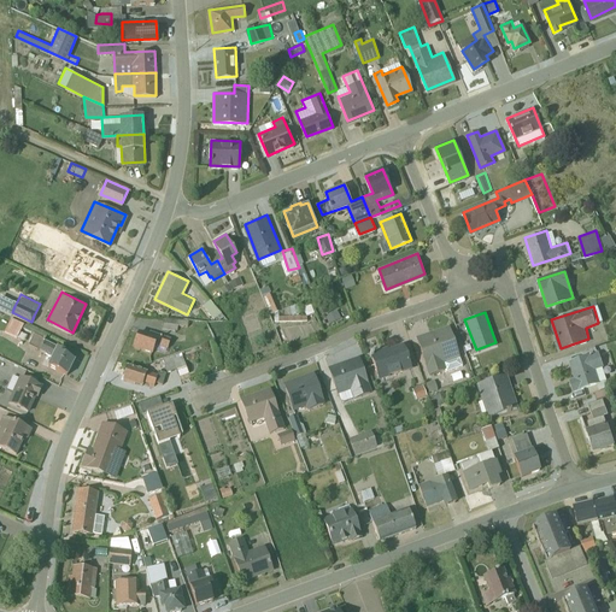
[(68,372),(75,358),(65,353),(66,349),(46,339),(48,333),(12,316),(5,329),(16,335),(21,325),(34,333),(29,342),(47,352),(44,360),(68,372)]
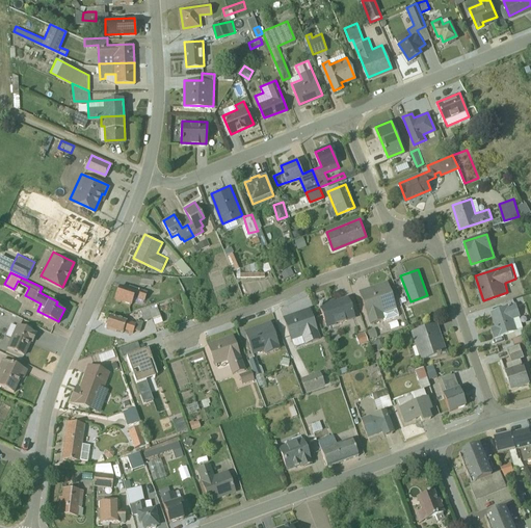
[(154,274),(142,273),(141,283),(153,284),(154,274)]
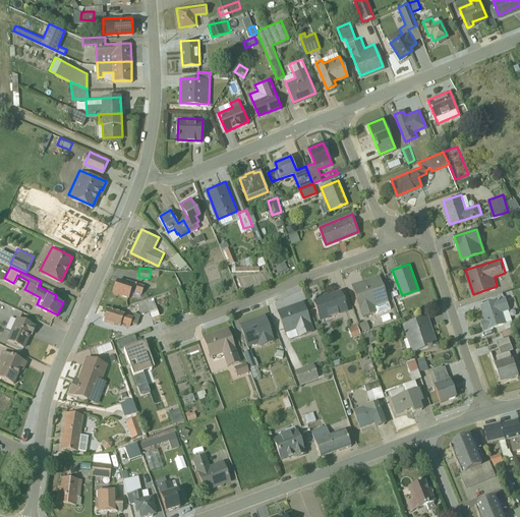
[(379,275),(352,284),(363,314),(376,310),(376,311),(391,306),(379,275)]
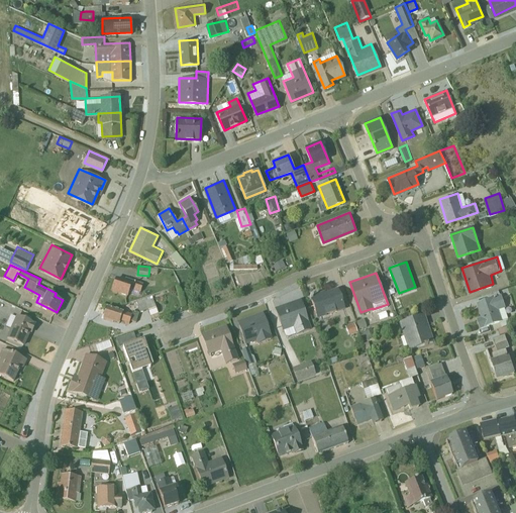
[(116,277),(112,288),(128,293),(129,291),(139,294),(143,283),(126,277),(125,280),(116,277)]
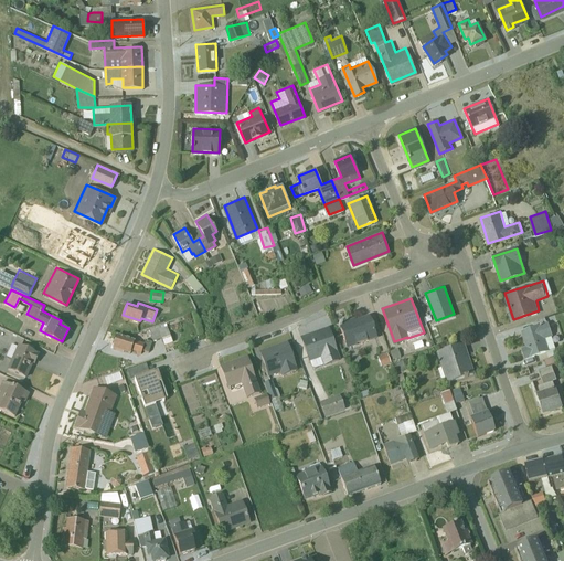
[(355,316),(339,323),(348,346),(376,336),(369,314),(357,318),(355,316)]
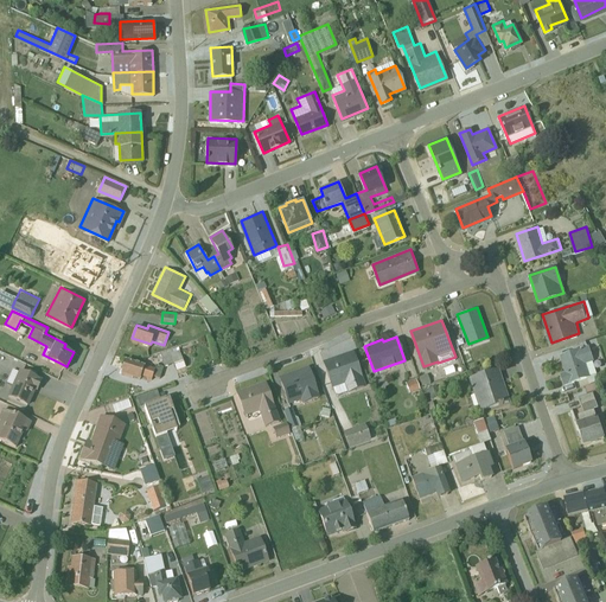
[(589,345),(561,353),(567,370),(561,372),(565,382),(591,373),(587,362),(594,359),(589,345)]
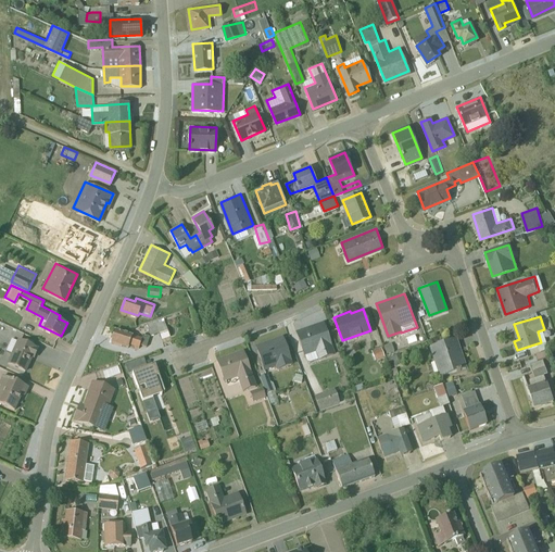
[(164,317),(147,323),(151,333),(167,327),(164,317)]
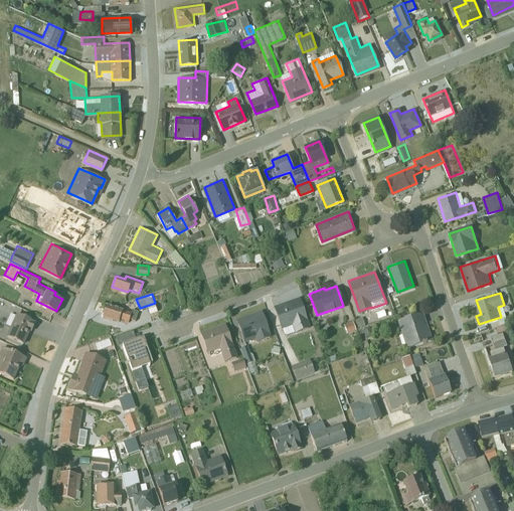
[(401,305),(397,295),(390,297),(394,308),(401,305)]
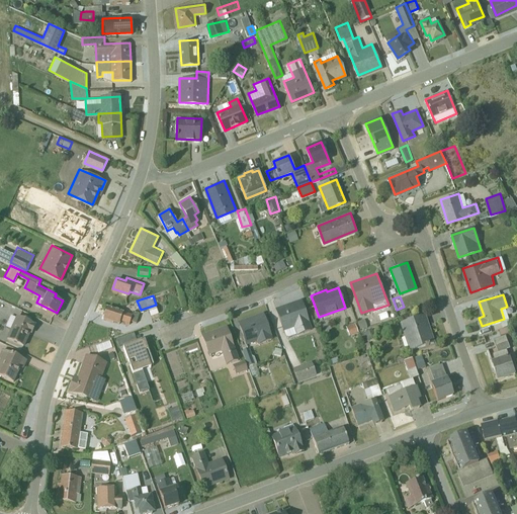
[(288,305),(277,310),(287,337),(312,328),(300,298),(288,304),(288,305)]
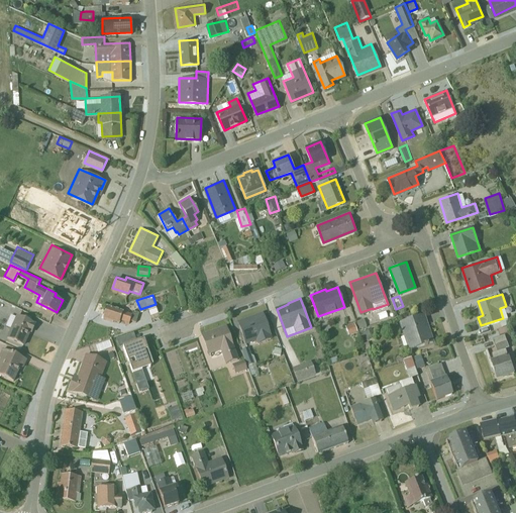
[(131,313),(107,305),(104,316),(119,321),(120,318),(129,321),(129,318),(136,320),(139,310),(133,308),(131,313)]
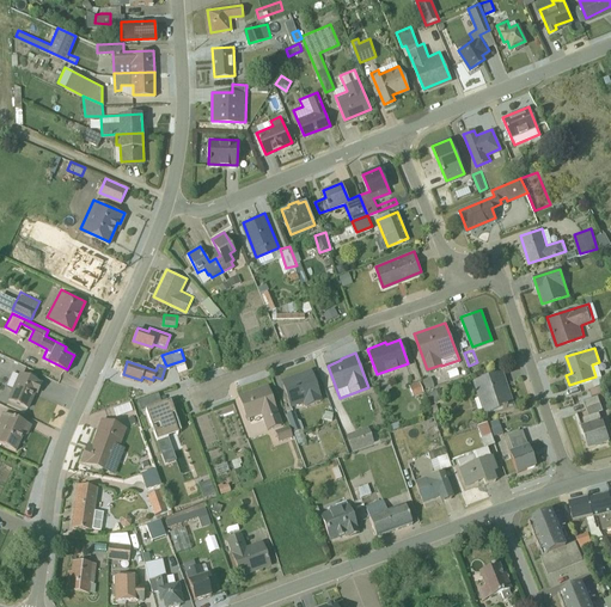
[(13,386),(8,397),(28,405),(35,390),(37,391),(42,381),(13,369),(7,384),(13,386)]
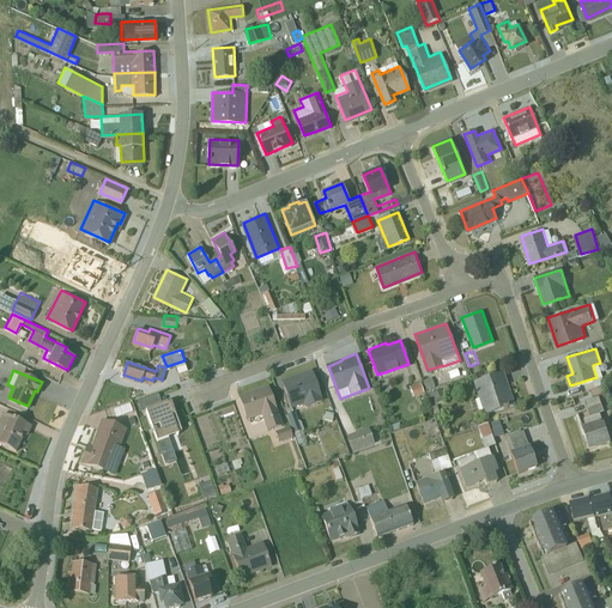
[(283,380),(284,382),(292,406),(304,402),(304,406),(322,399),(311,370),(300,374),(283,380)]
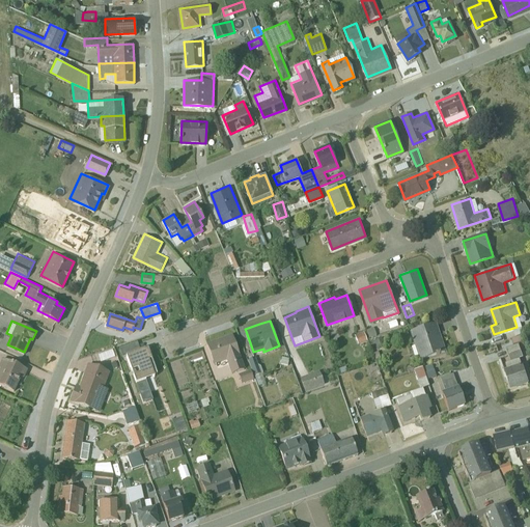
[(435,322),(411,330),(420,358),(445,350),(435,322)]
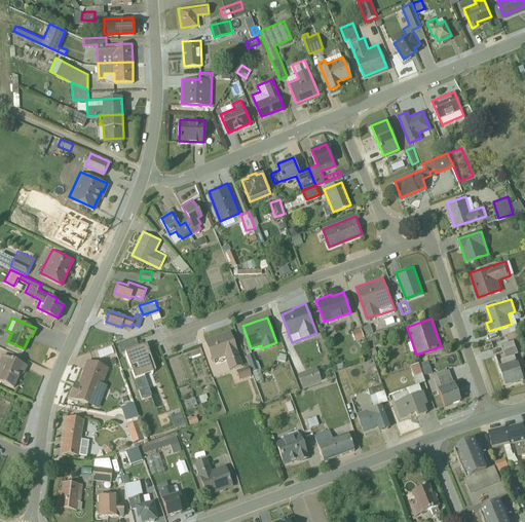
[(373,331),(370,322),(363,324),(367,333),(373,331)]
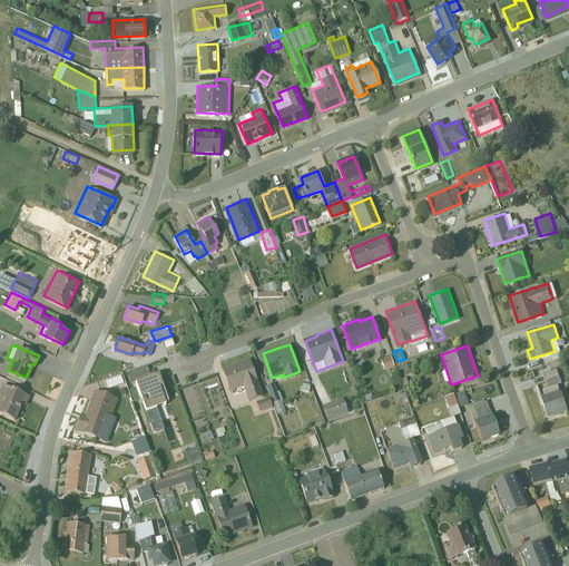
[(395,364),(391,353),(381,358),(385,368),(395,364)]
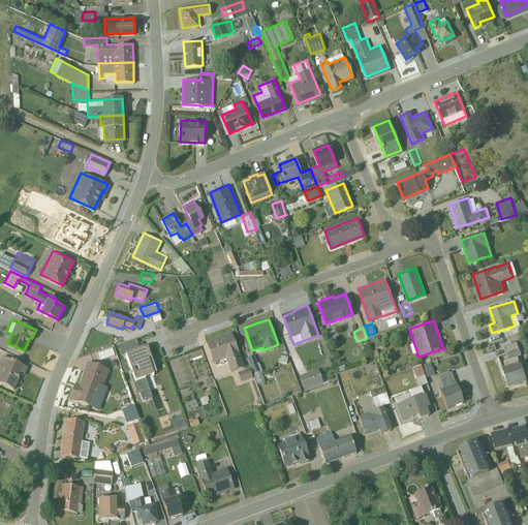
[(234,333),(206,342),(212,360),(225,356),(229,370),(244,365),(234,333)]
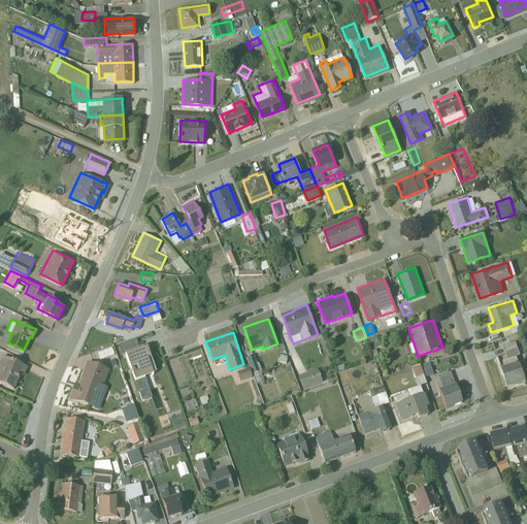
[(384,341),(381,333),(372,336),(375,345),(384,341)]
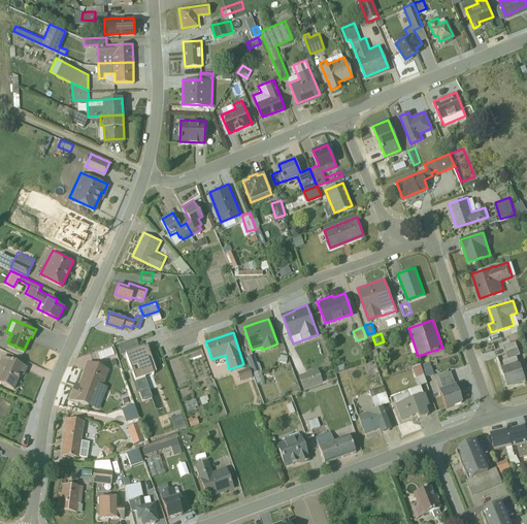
[(521,354),(516,339),(503,344),(508,357),(502,359),(505,367),(502,368),(507,385),(526,379),(518,355),(521,354)]
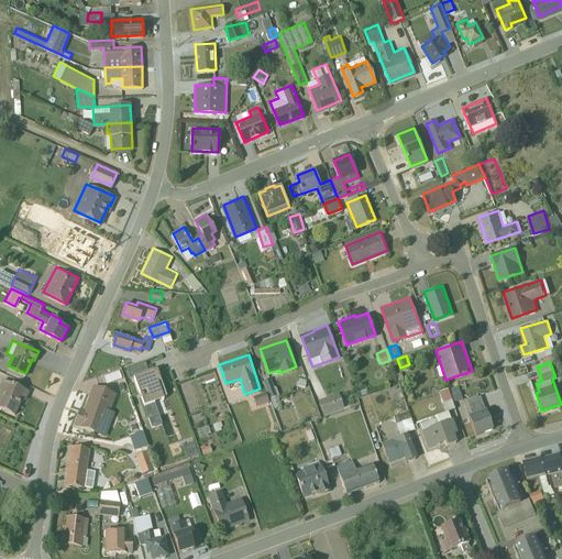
[(103,372),(107,381),(123,374),(120,366),(103,372)]
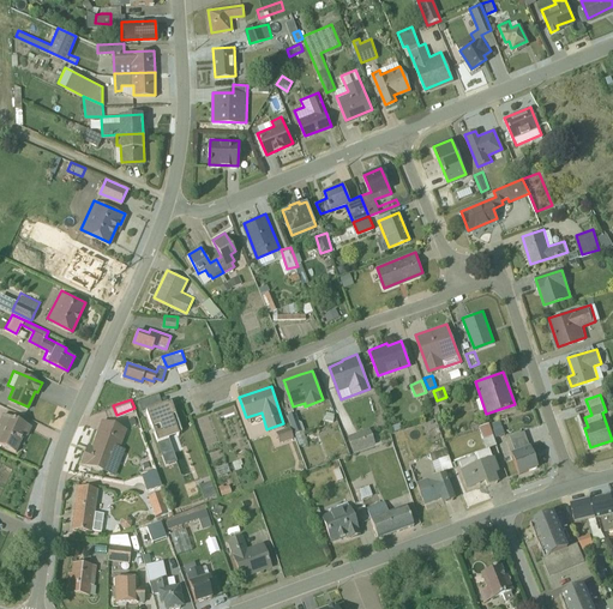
[(168,402),(146,409),(157,440),(182,430),(174,408),(170,409),(168,402)]
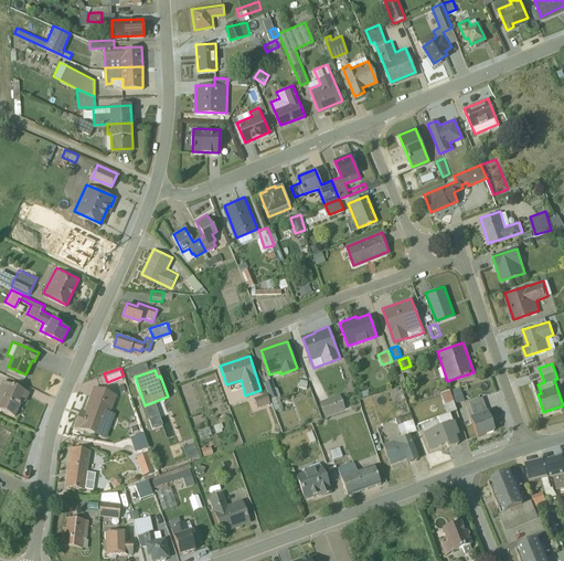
[(307,379),(299,378),(298,385),(306,388),(307,379)]
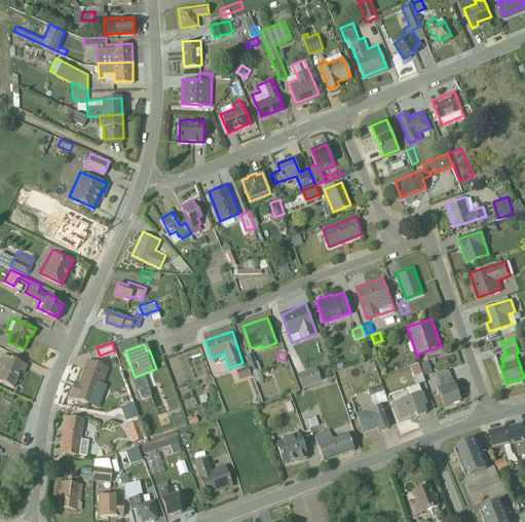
[(27,363),(3,352),(0,359),(0,362),(1,363),(0,364),(0,379),(13,385),(21,371),(23,372),(27,363)]
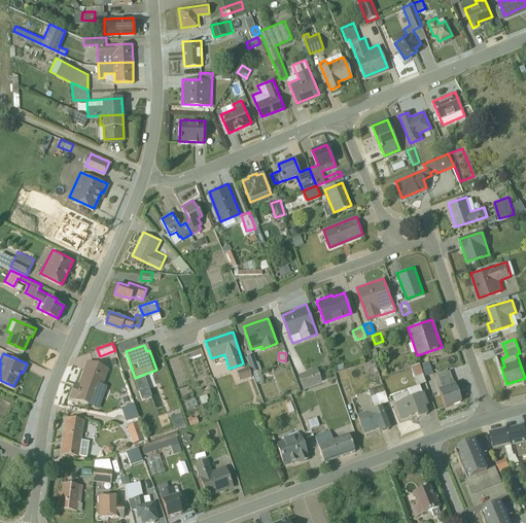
[(263,378),(254,353),(248,355),(256,380),(263,378)]
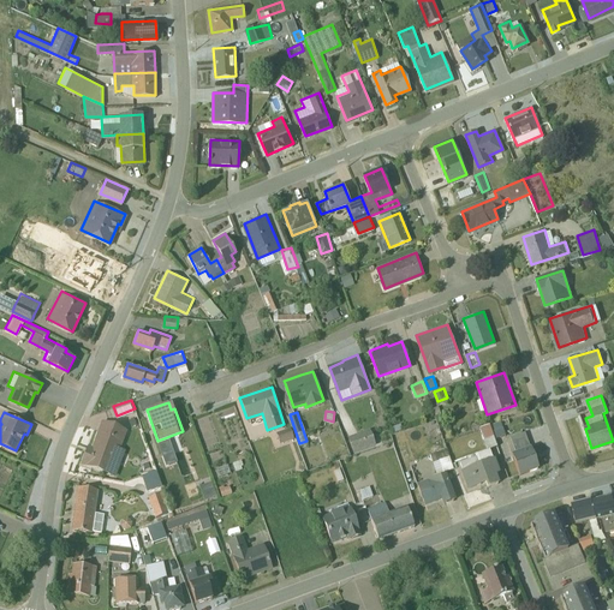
[(87,450),(83,461),(115,473),(125,449),(120,447),(127,429),(105,420),(91,452),(87,450)]
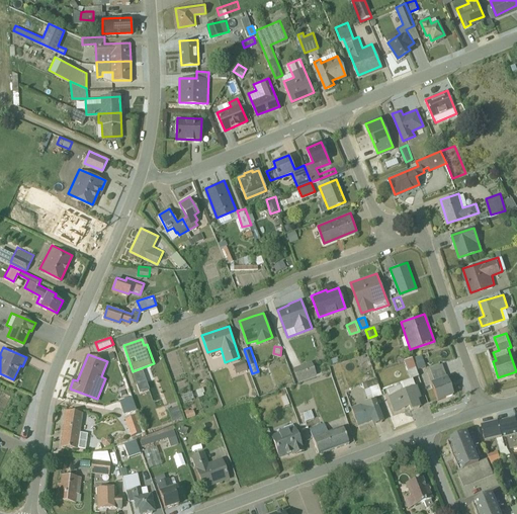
[(415,362),(412,355),(405,358),(411,376),(419,374),(417,368),(415,362)]
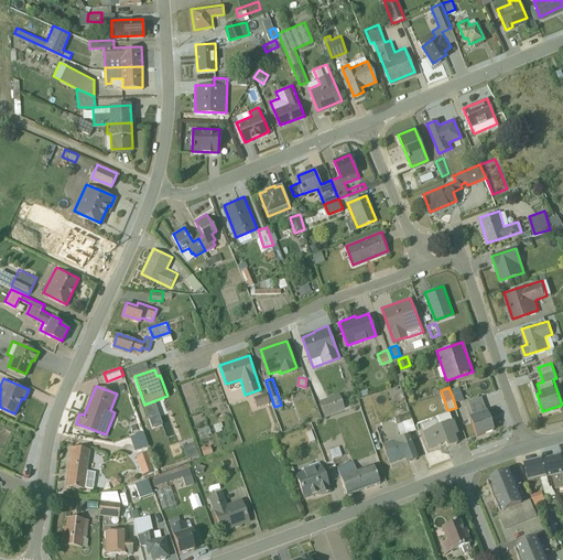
[(266,391),(253,395),(258,406),(269,401),(266,391)]
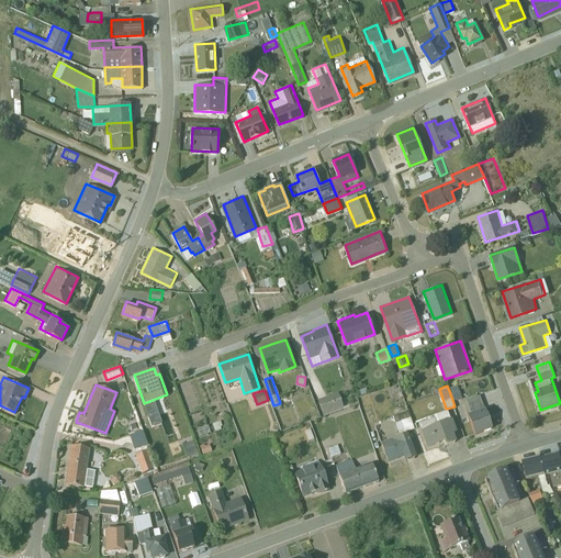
[(338,390),(317,398),(323,413),(344,405),(338,390)]
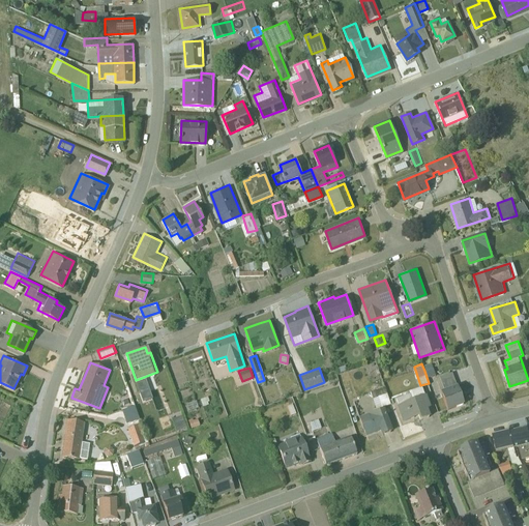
[(434,368),(424,371),(427,377),(436,374),(434,368)]
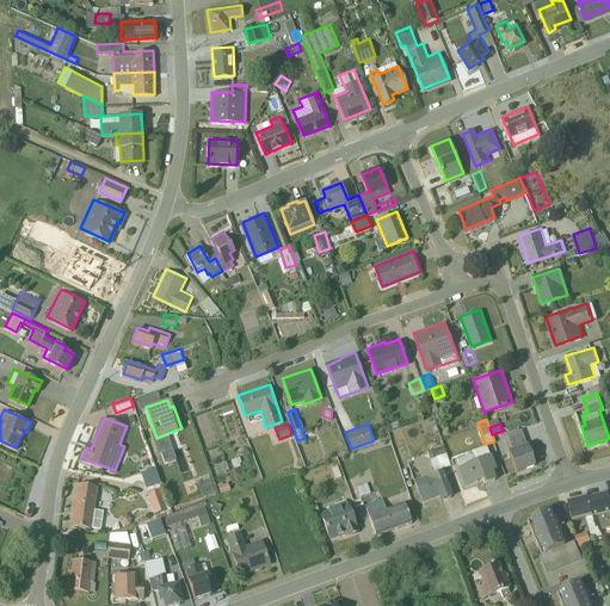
[(521,427),(504,434),(517,470),(535,464),(521,427)]
